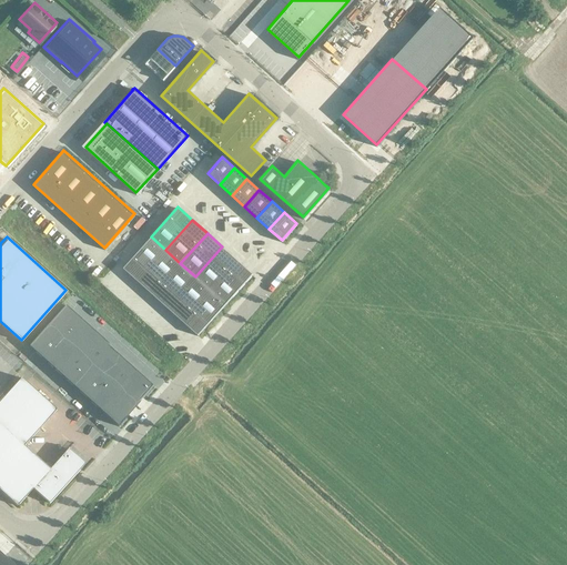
[(165,250),(151,236),(123,268),(138,281),(165,250)]
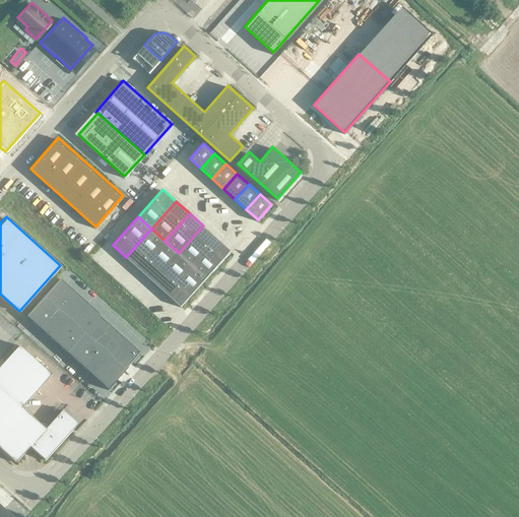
[(192,265),(217,238),(203,225),(179,253),(192,265)]
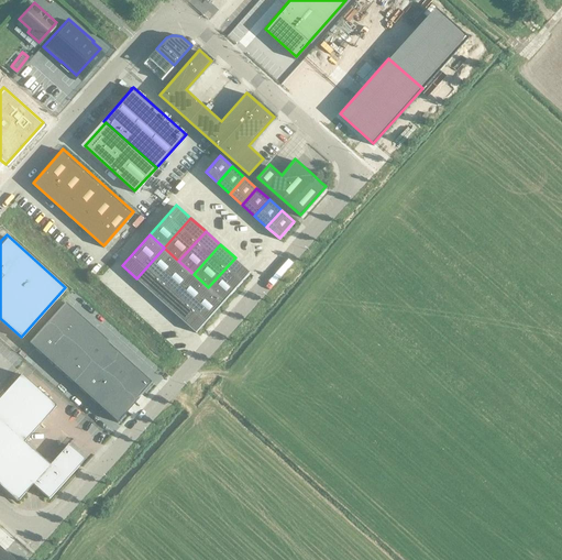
[(178,261),(164,248),(136,278),(152,291),(178,261)]
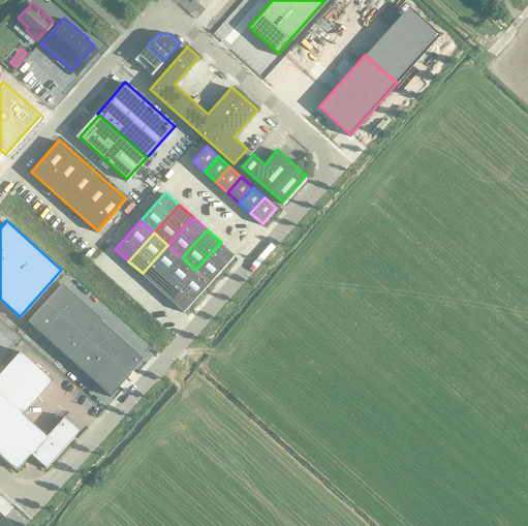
[(209,282),(235,254),(221,242),(195,270),(209,282)]
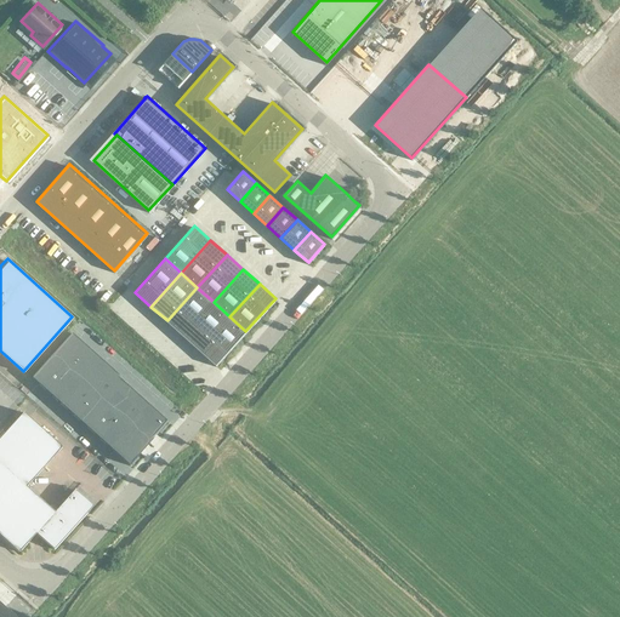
[(214,302),(197,287),(168,320),(183,336),(214,302)]
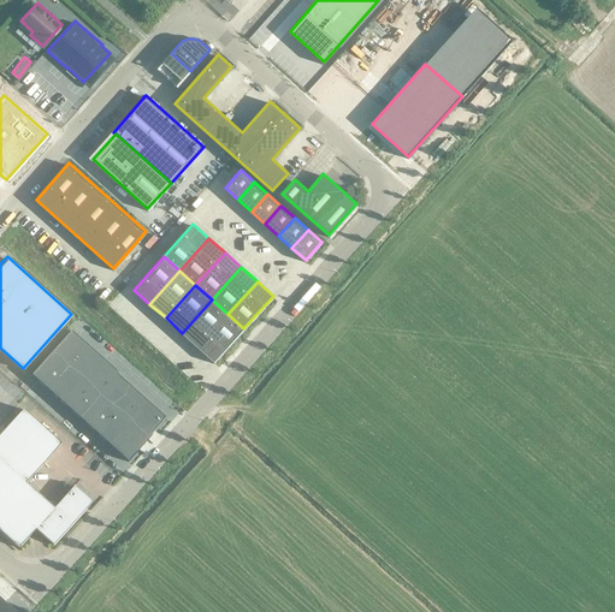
[(228,314),(212,299),(182,333),(197,348),(228,314)]
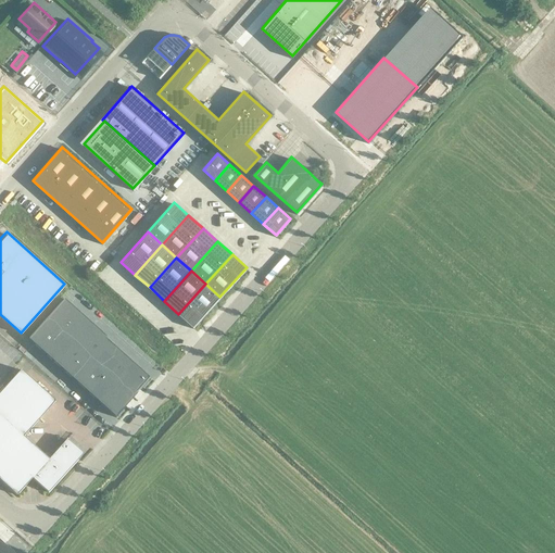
[(219,297),(205,284),(178,314),(193,327),(219,297)]
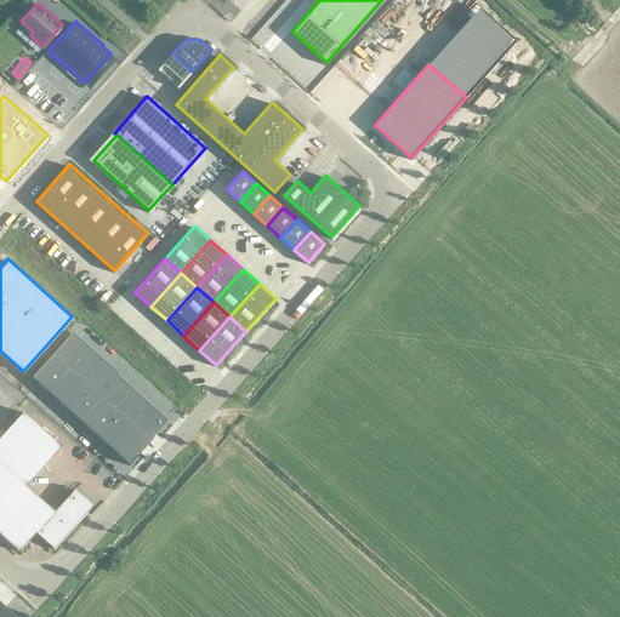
[(69,331),(50,353),(66,366),(85,344),(69,331)]
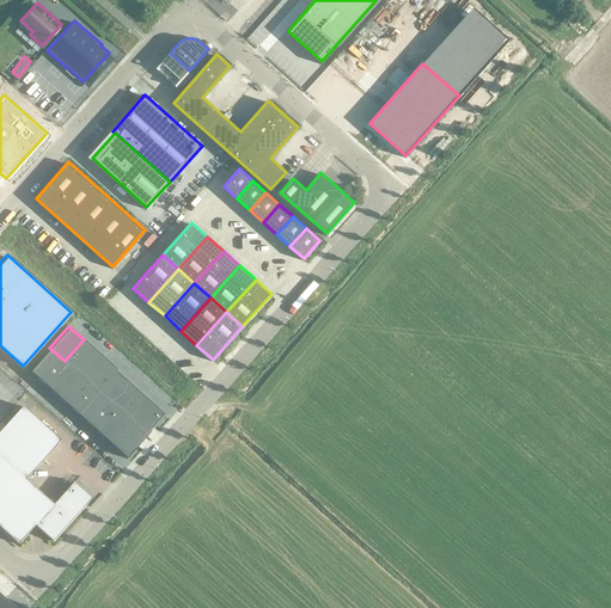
[(84,339),(65,361),(66,362),(77,372),(81,376),(101,355),(84,339)]
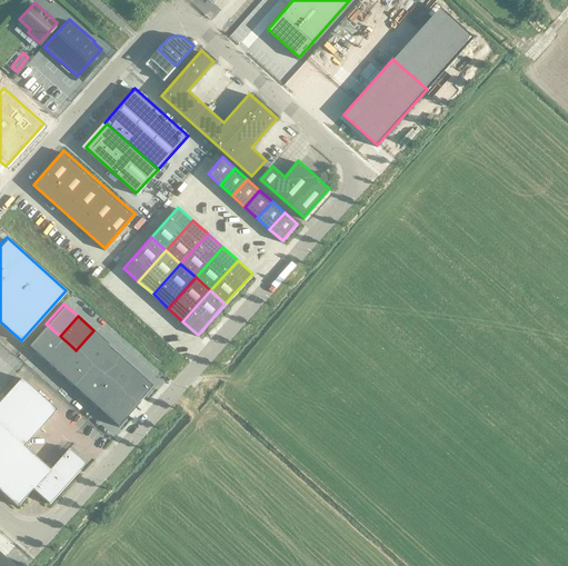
[(46,324),(27,344),(43,358),(61,337),(60,336),(46,324)]
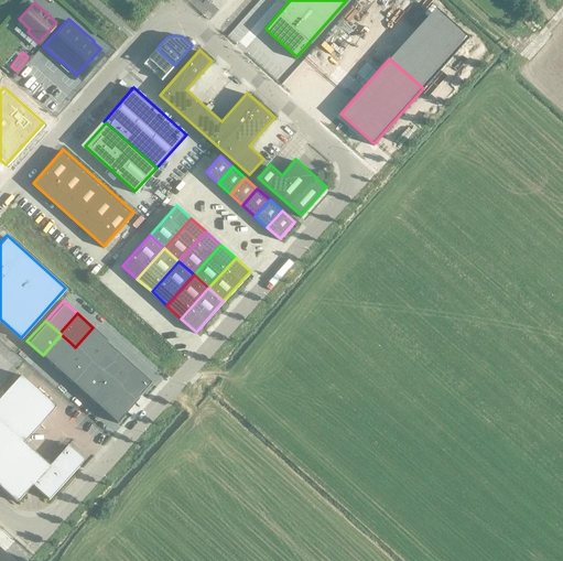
[(93,327),(75,347),(80,353),(87,358),(105,338),(93,327)]
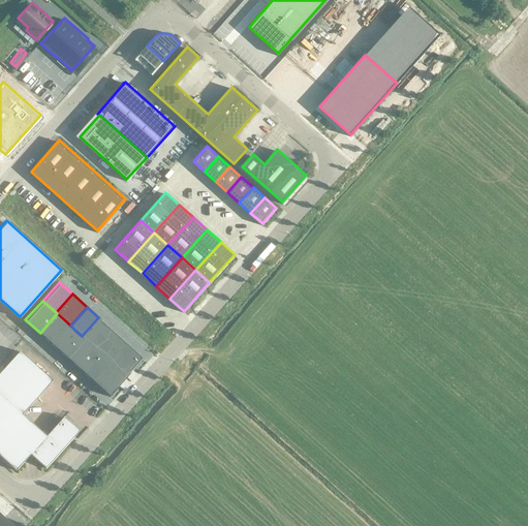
[(57,313),(40,333),(50,340),(66,321),(57,313)]
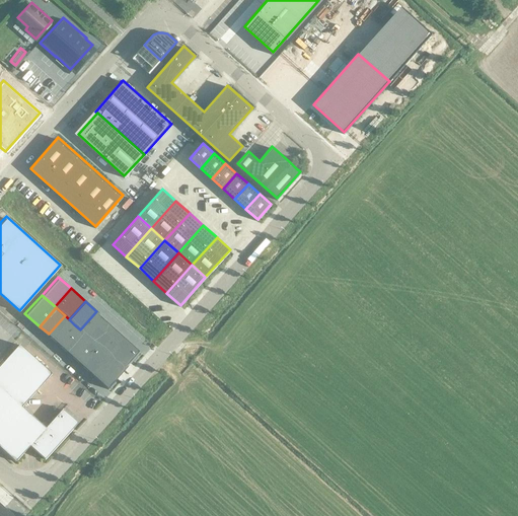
[(96,311),(80,329),(83,332),(91,340),(107,321),(96,311)]
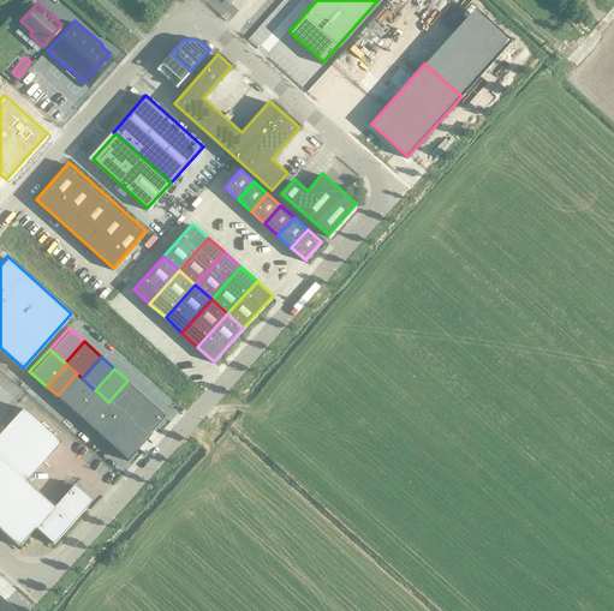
[(77,373),(58,395),(69,406),(88,384),(82,378),(77,373)]
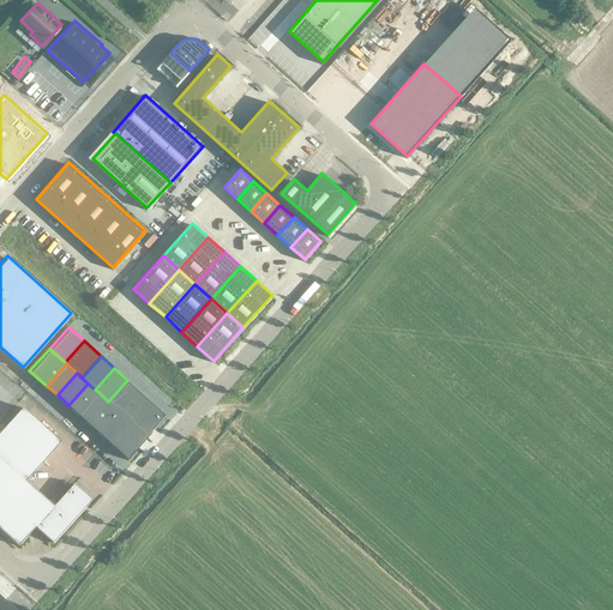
[(127,380),(108,402),(114,406),(122,414),(142,392),(127,380)]
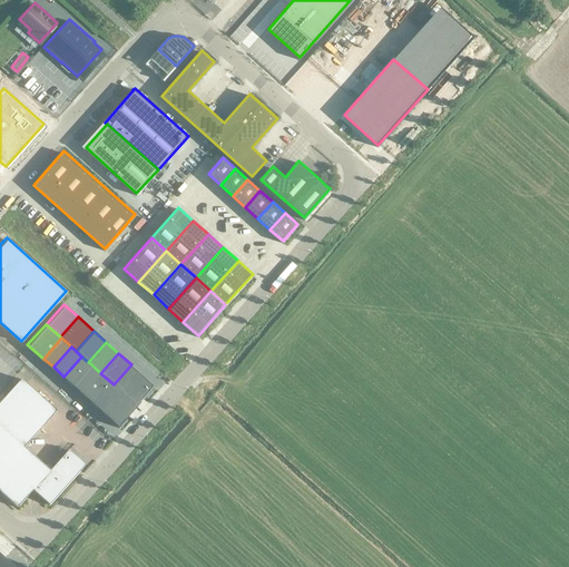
[(81,357),(64,377),(72,384),(91,364),(88,362),(81,357)]
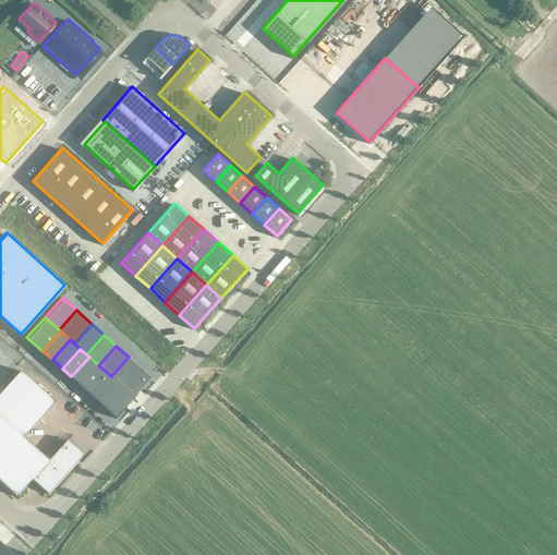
[(89,357),(71,376),(86,389),(104,370),(98,365),(89,357)]
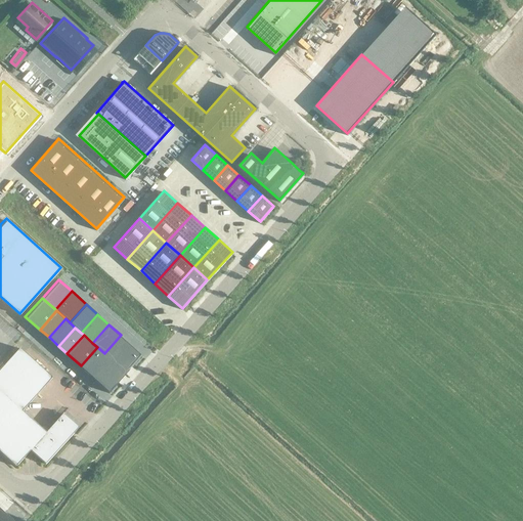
[(121,335),(104,353),(109,357),(125,372),(141,353),(121,335)]
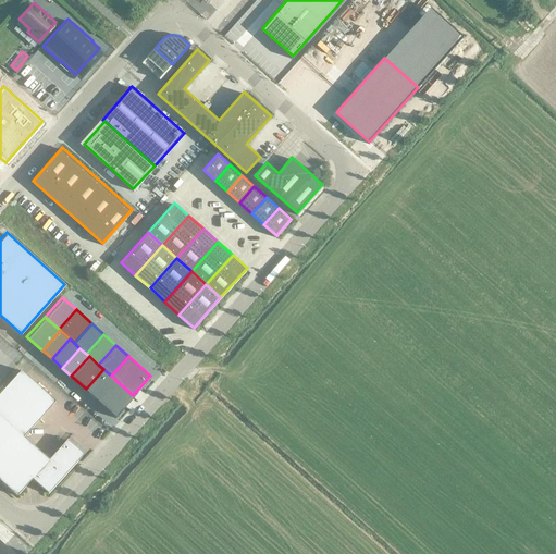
[(47,491),(79,452),(73,446),(74,445),(65,438),(48,457),(23,434),(54,399),(20,368),(0,390),(0,479),(16,493),(31,477),(47,491)]
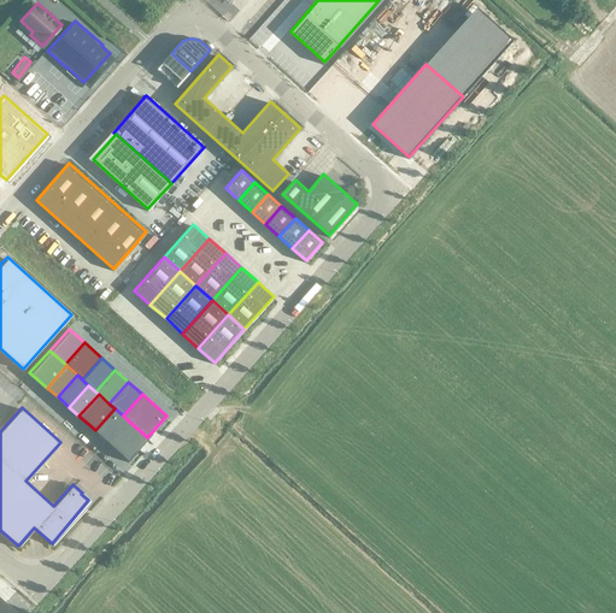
[(115,408),(95,430),(109,442),(128,420),(123,416),(115,408)]
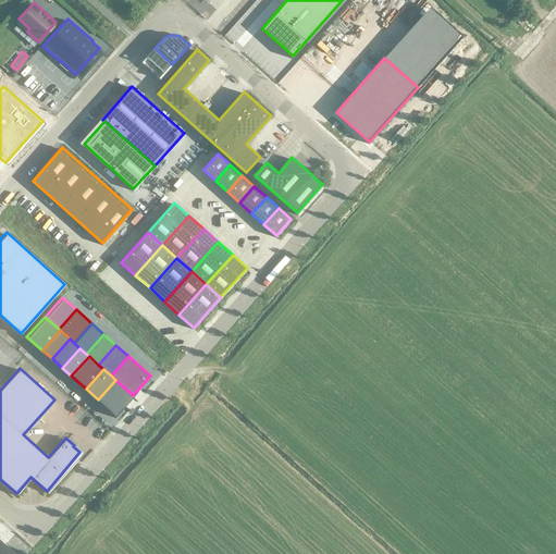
[(115,380),(98,399),(114,415),(133,395),(115,380)]
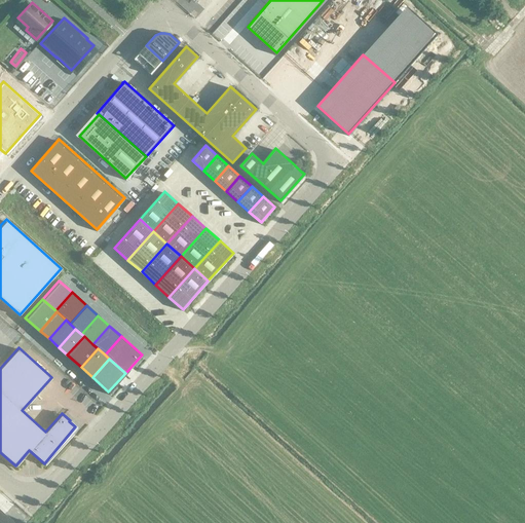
[(0,522),(14,522),(3,512),(0,510),(0,522)]
